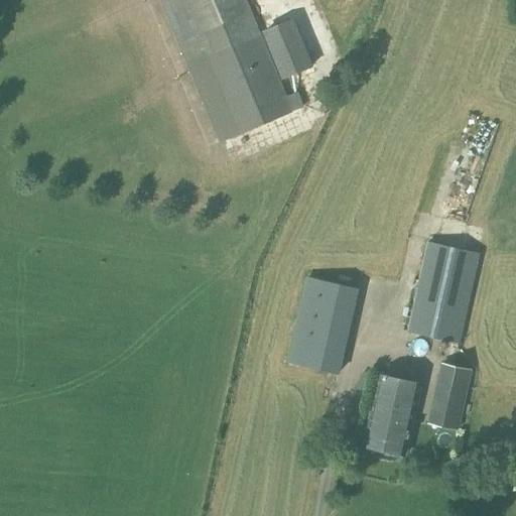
[(160,0),(221,142),(293,112),(246,0),(160,0)]
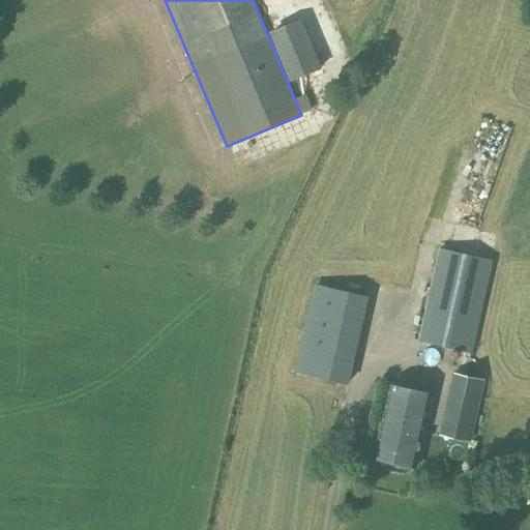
[(446,347),(473,353),(494,260),(440,247),(418,341),(446,347)]
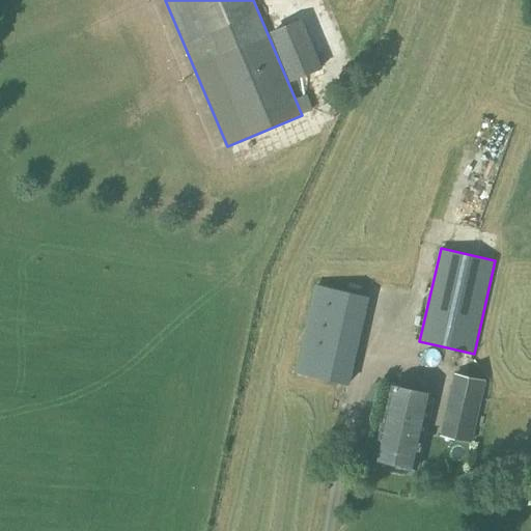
[(298,371),(350,383),(367,304),(315,292),(298,371)]
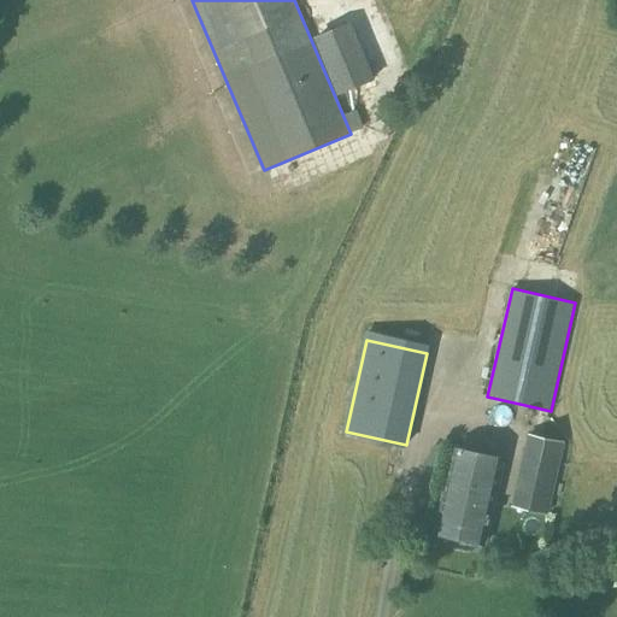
[(512,506),(548,513),(565,444),(528,435),(512,506)]
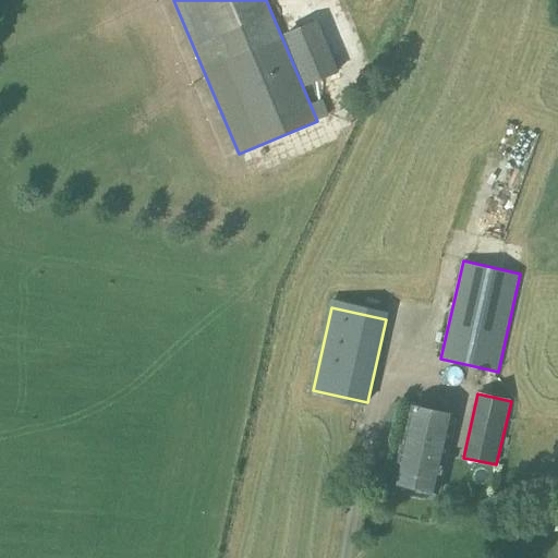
[(402,449),(447,459),(457,415),(412,405),(402,449)]
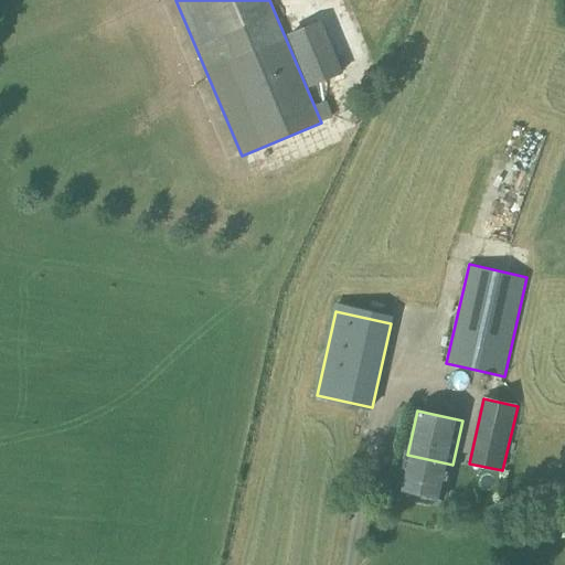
[(445,498),(452,465),(407,455),(400,488),(445,498)]
